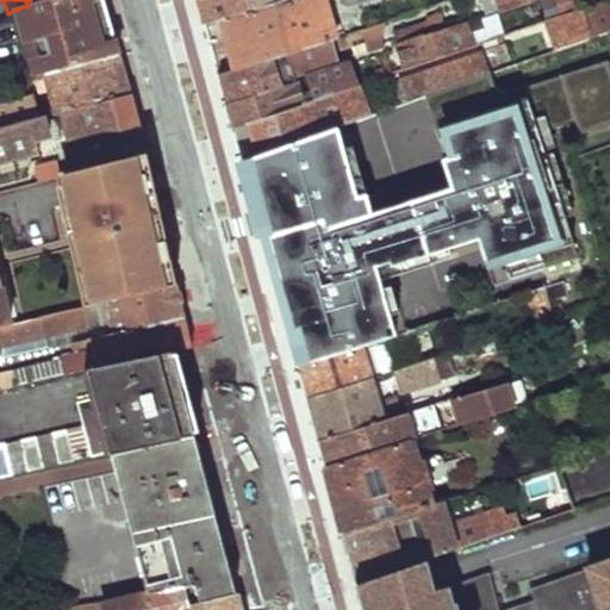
[(17,10),(37,79),(48,76),(120,54),(110,17),(105,0),(30,0),(26,1),(27,6),(17,10)]
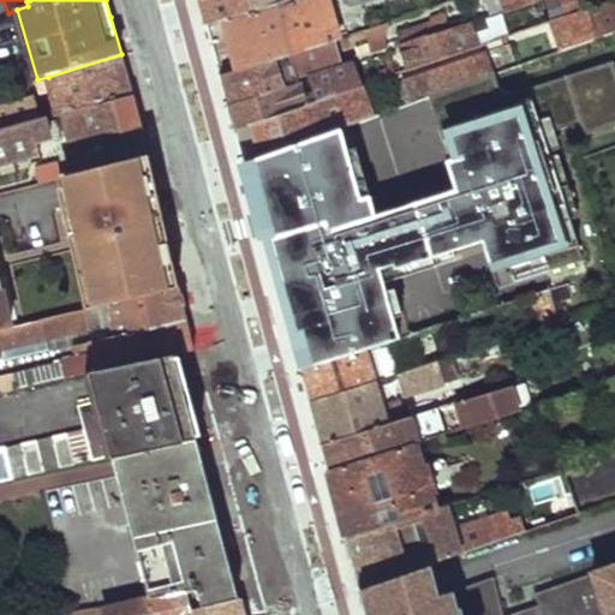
[(202,0),(203,3),(209,24),(226,18),(287,0),(202,0)]
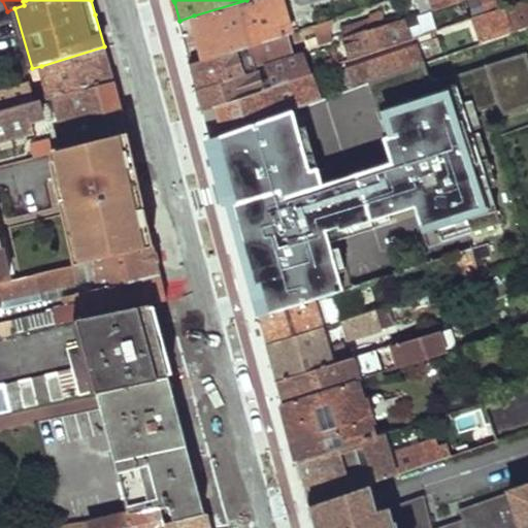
[(246,0),(194,15),(206,59),(291,32),(282,0),(246,0)]
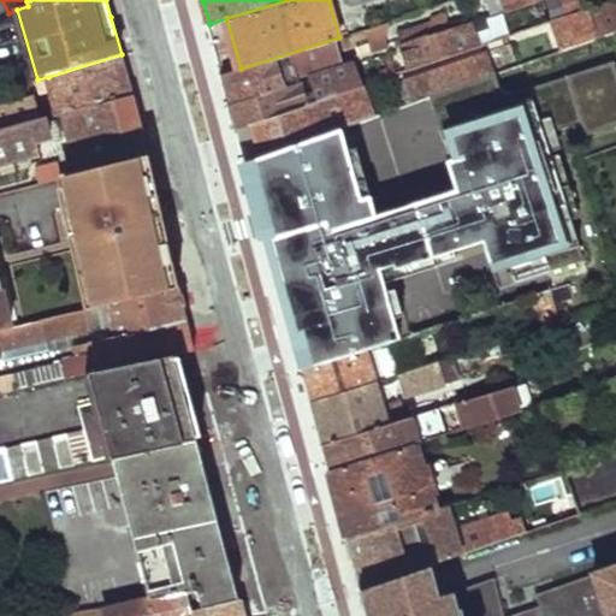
[(499,0),(504,11),(537,0),(499,0)]
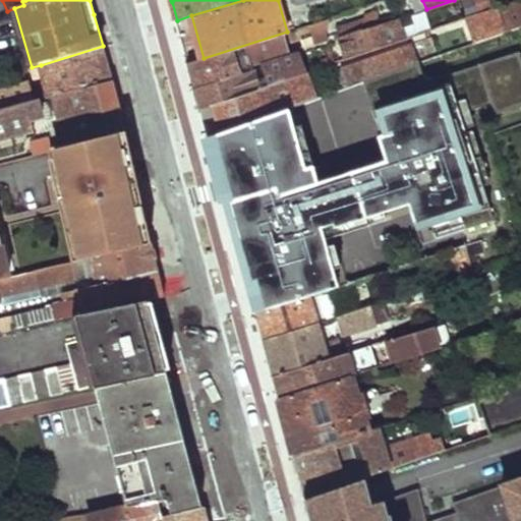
[(520,30),(520,1),(501,9),(507,35),(520,30)]
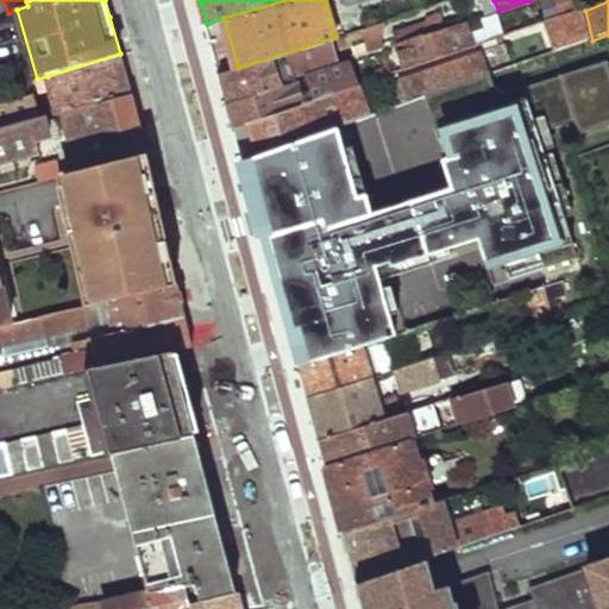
[(585,11),(572,14),(546,24),(556,54),(592,41),(585,11)]
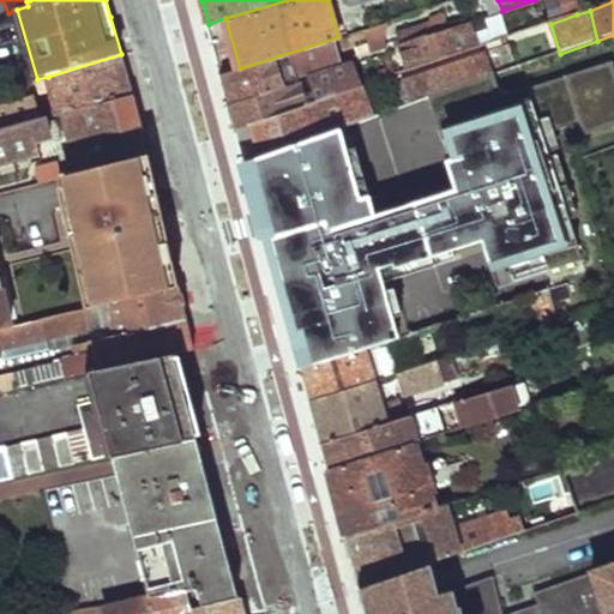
[(401,38),(402,44),(408,43),(435,34),(432,18),(404,28),(405,37),(401,38)]
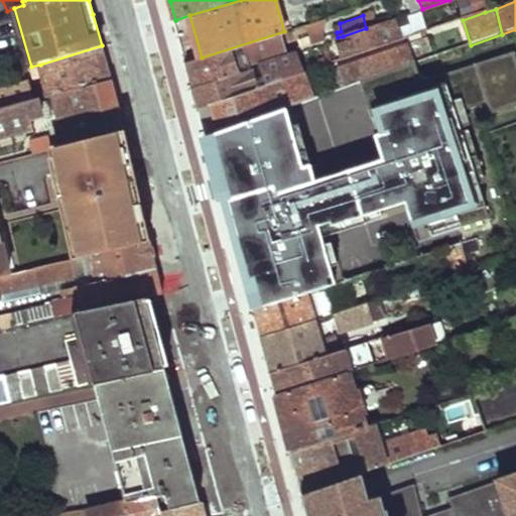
[(401,35),(423,31),(420,16),(399,20),(401,35)]
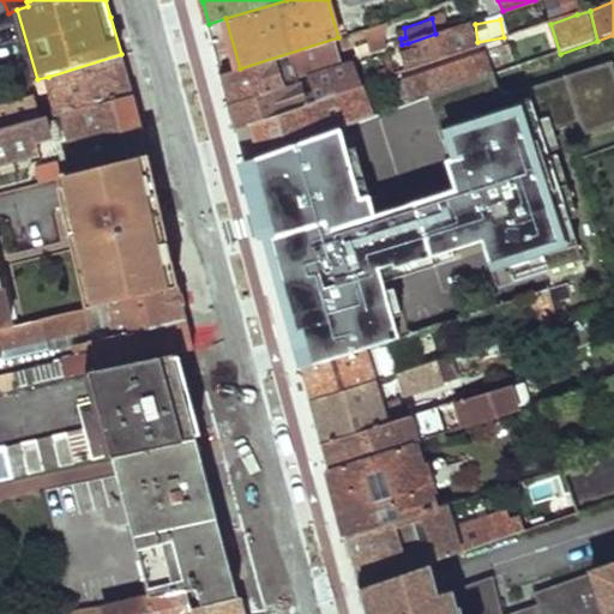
[(227,90),(230,104),(301,82),(301,79),(299,72),(306,73),(309,72),(342,60),(338,47),(354,43),(357,53),(390,43),(390,20),(338,37),(240,68),(222,74),(227,90)]
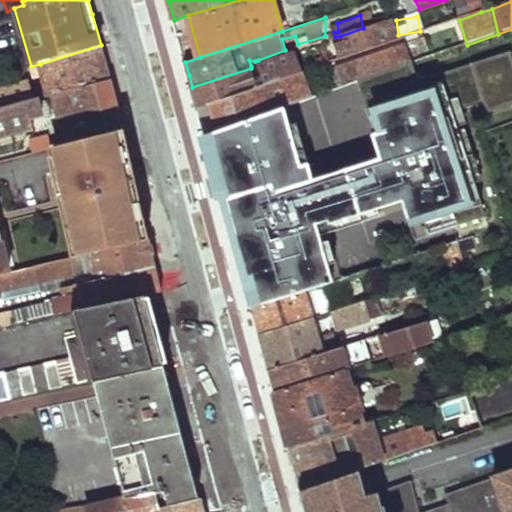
[(340,36),(347,57),(397,40),(391,19),(363,28),(340,36)]
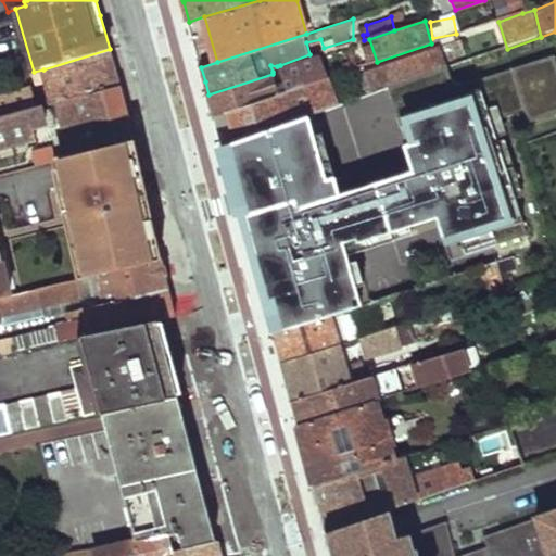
[(0,121),(41,109),(58,104),(119,86),(114,64),(110,49),(43,70),(51,95),(32,100),(29,92),(28,92),(0,100),(0,121)]
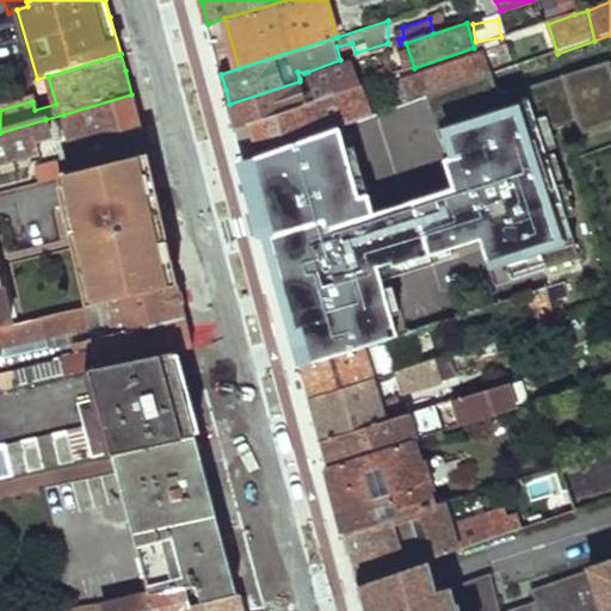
[(388,88),(394,109),(429,97),(494,74),(491,55),(388,88)]
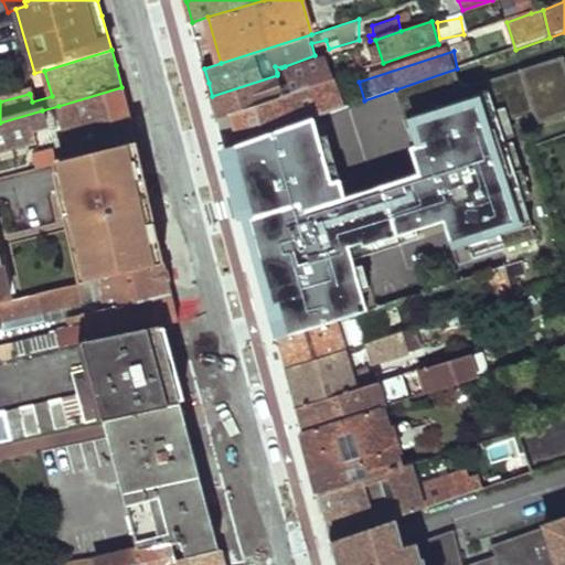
[(323,205),(297,124),(225,148),(233,179),(242,209),(260,279),(276,340),(350,316),(369,310),(350,255),(356,253),(449,222),(459,252),(488,242),(492,255),(542,238),(504,124),(539,113),(543,125),(564,117),(564,56),(465,91),(457,68),(396,89),(424,171),(342,199),(323,205)]
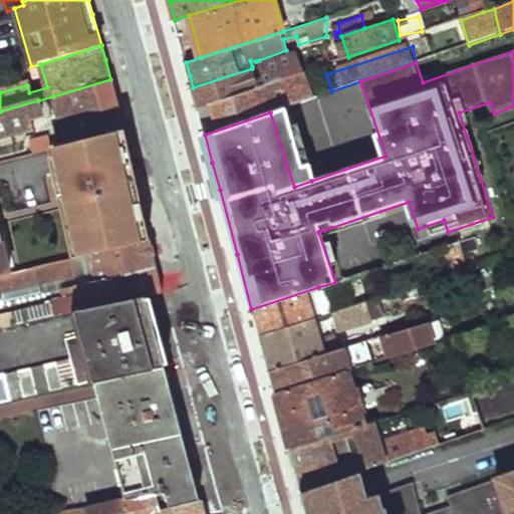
[(196,98),(198,107),(210,103),(306,71),(305,65),(301,56),(264,67),(264,73),(255,76),(252,68),(193,87),(196,98)]
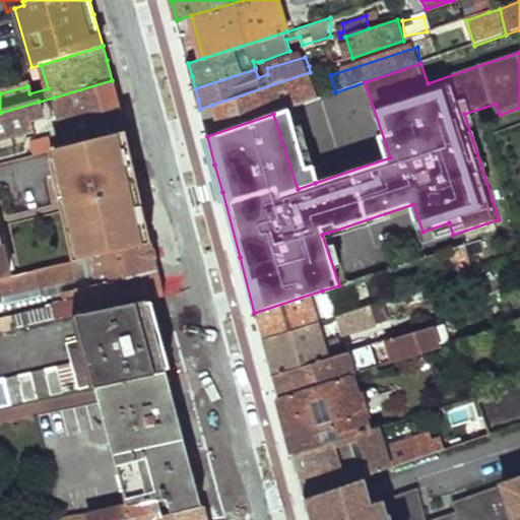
[(309,66),(310,72),(340,62),(338,58),(309,66)]
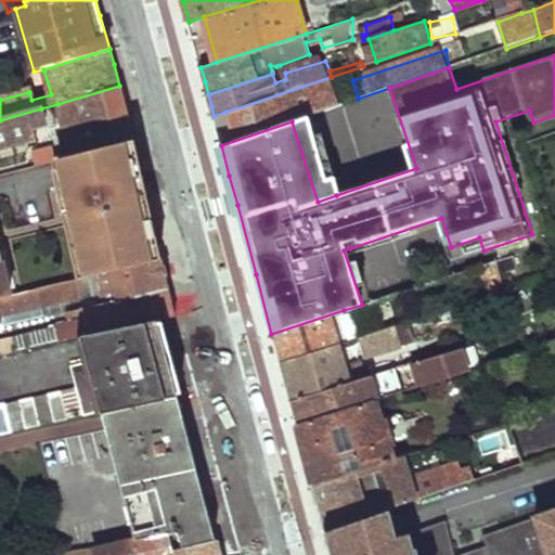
[(221,145),(292,121),(310,115),(337,106),(339,105),(331,77),(227,112),(229,118),(216,123),(218,131),(221,145)]
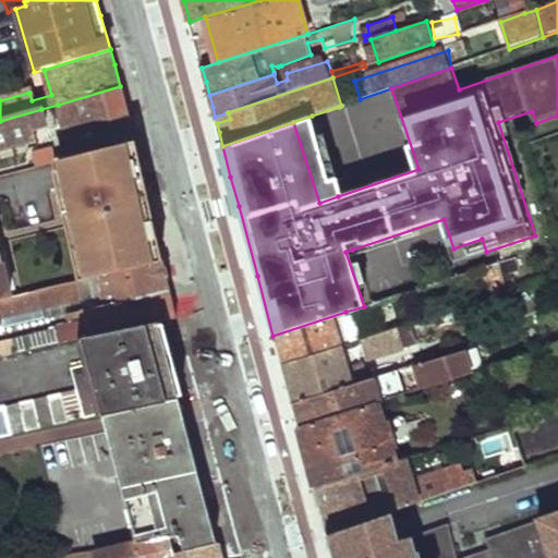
[(58,105),(70,157),(134,140),(125,109),(120,86),(58,105)]
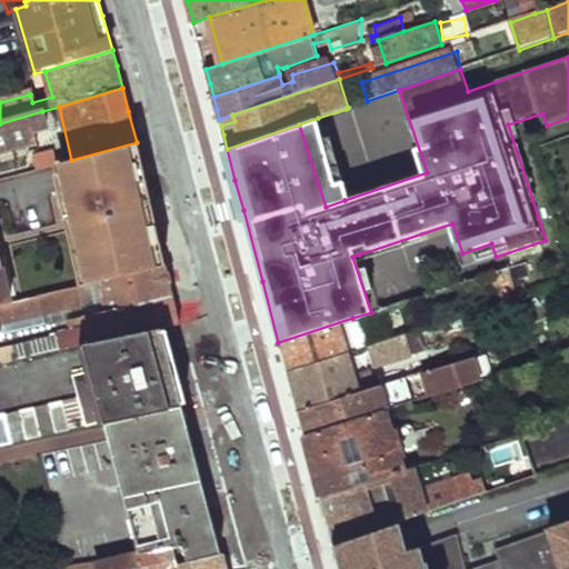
[(0,157),(36,147),(33,135),(47,130),(42,111),(0,123),(0,157)]
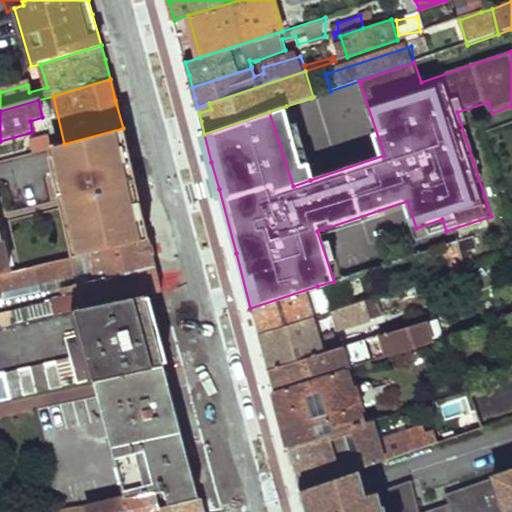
[(209,103),(197,107),(199,113),(211,109),(209,103)]
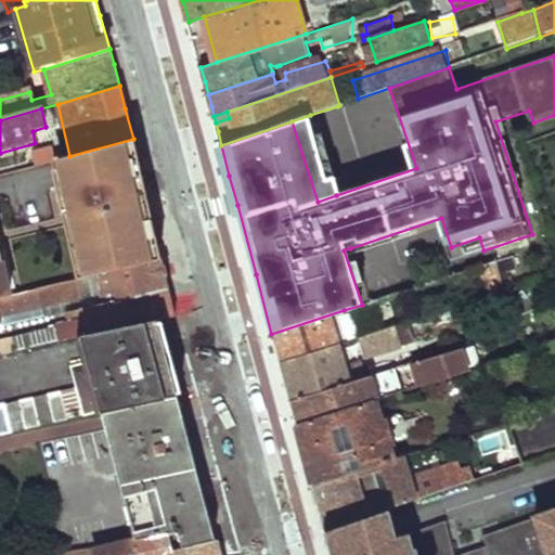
[(318,202),(336,195),(310,115),(292,121),(318,202)]
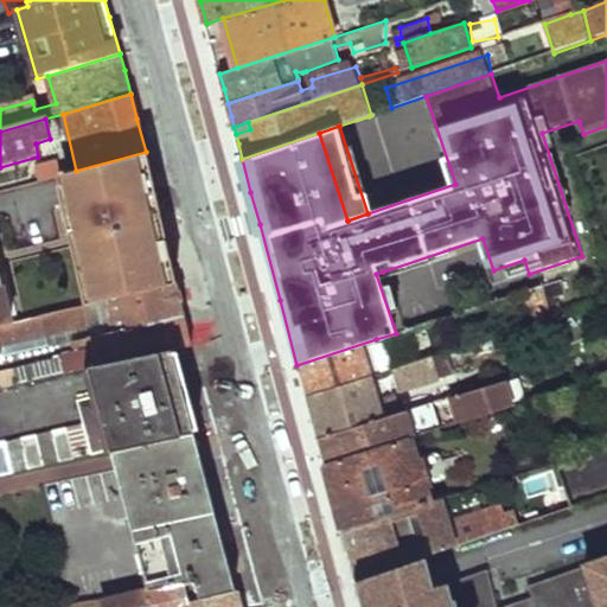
[(82,212),(64,216),(89,306),(178,285),(164,224),(152,174),(153,174),(148,152),(146,152),(76,171),(62,176),(69,198),(77,196),(82,212)]
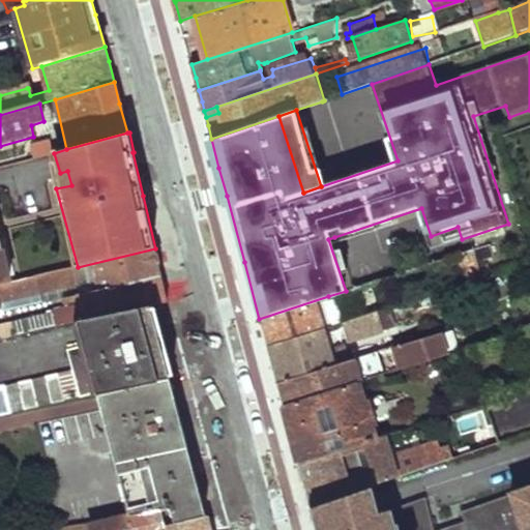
[(30,148),(33,158),(51,154),(49,144),(30,148)]
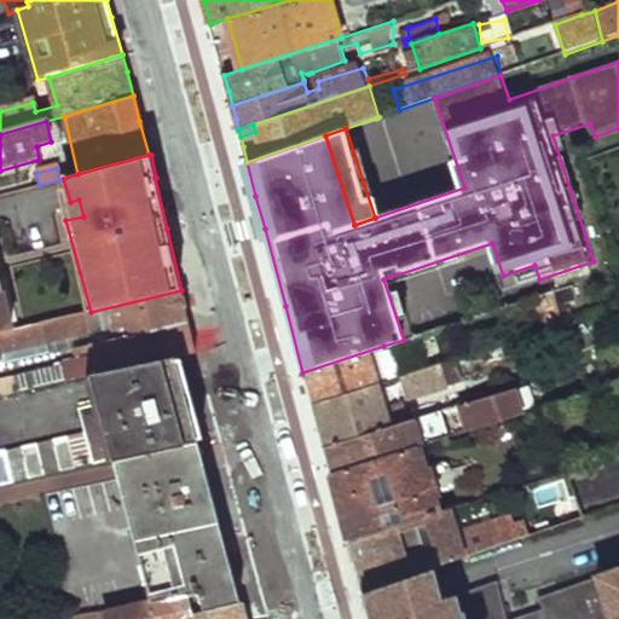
[(70,202),(62,204),(65,220),(84,217),(79,200),(70,202)]
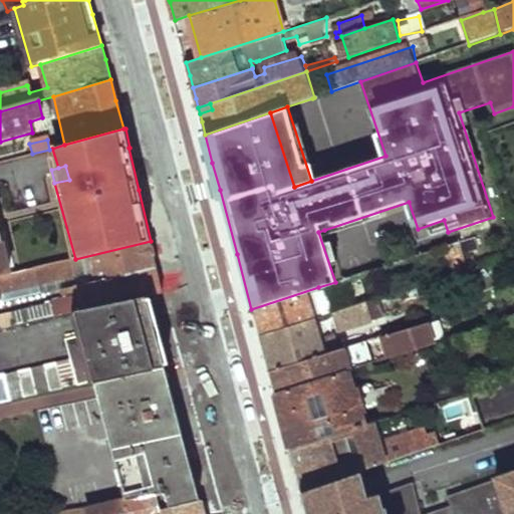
[(0,276),(19,272),(7,232),(1,233),(0,233),(0,213),(2,213),(0,204),(0,276)]
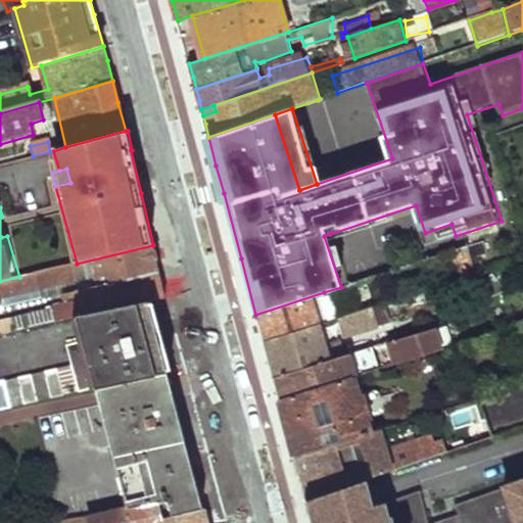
[(452,224),(425,233),(429,245),(456,236),(452,224)]
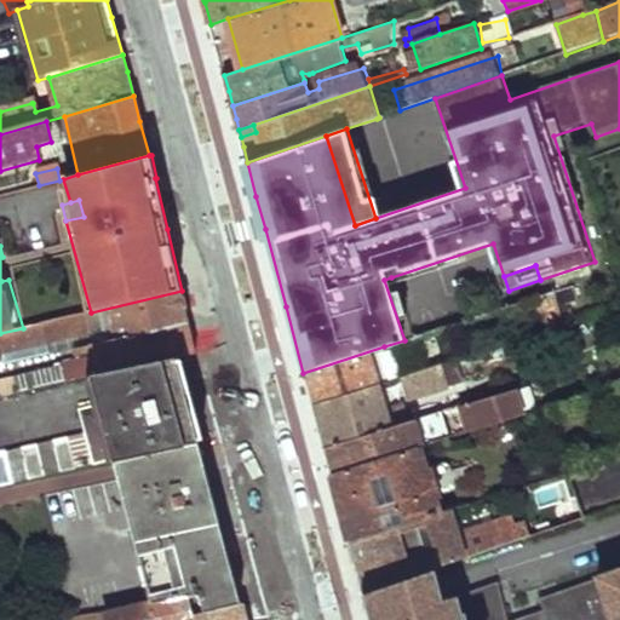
[(412,338),(391,277),(384,280),(405,340),(412,338)]
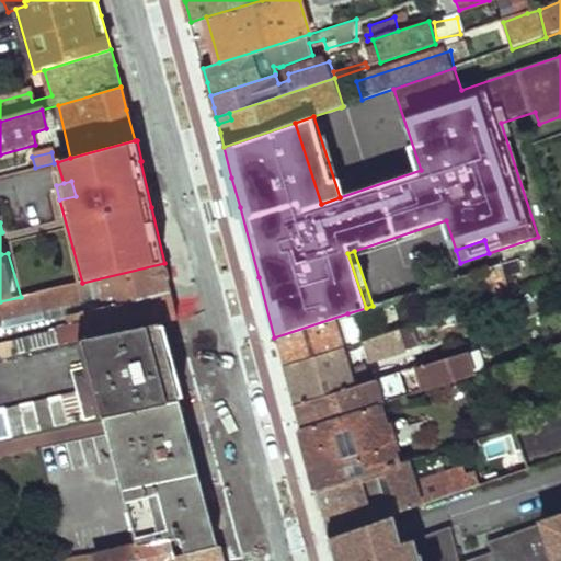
[(489,267),(499,299),(513,295),(503,262),(489,267)]
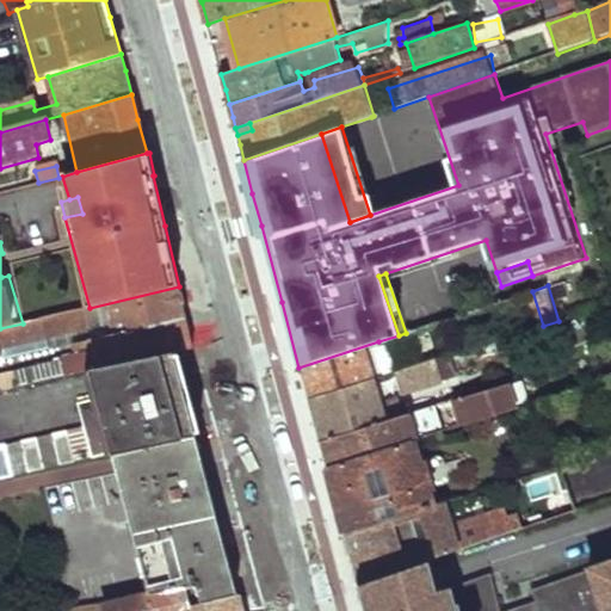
[(0,328),(0,349),(112,322),(116,334),(186,318),(181,301),(179,287),(90,308),(23,323),(0,328)]
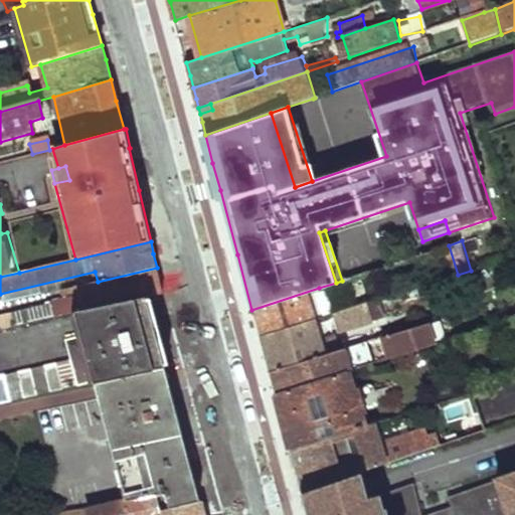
[(76,287),(82,310),(147,295),(163,292),(159,278),(157,268),(98,282),(76,287)]
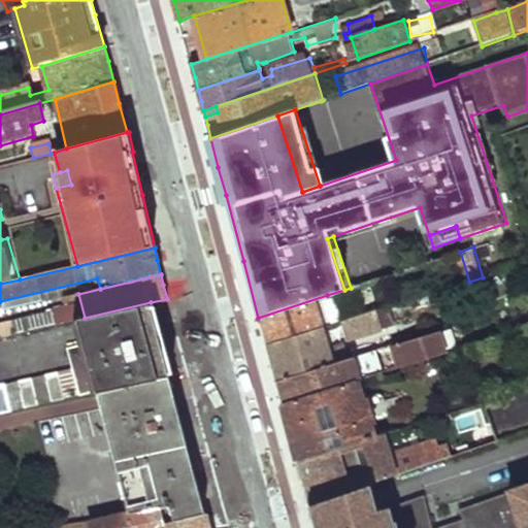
[(0,301),(0,312),(64,297),(72,296),(78,294),(100,289),(97,278),(0,301)]
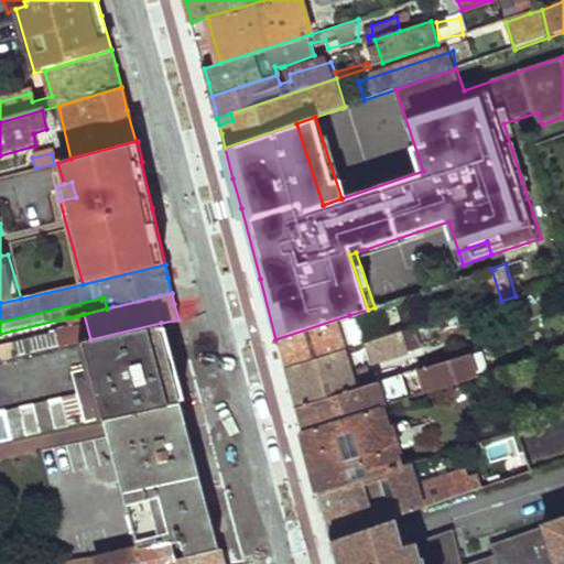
[(280,355),(284,371),(346,351),(338,332),(353,326),(349,315),(275,339),(280,355)]
